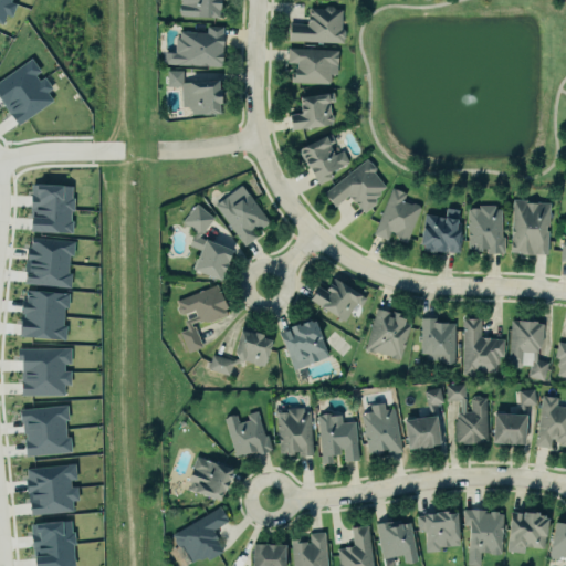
[(178,0),(178,17),(217,18),(217,0),(178,0)]
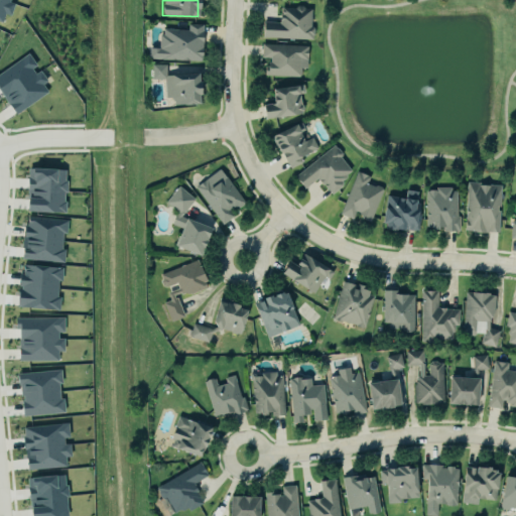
[(258,37),(313,40),(314,22),(311,22),(311,8),(278,7),(277,23),(259,23),(258,37)]
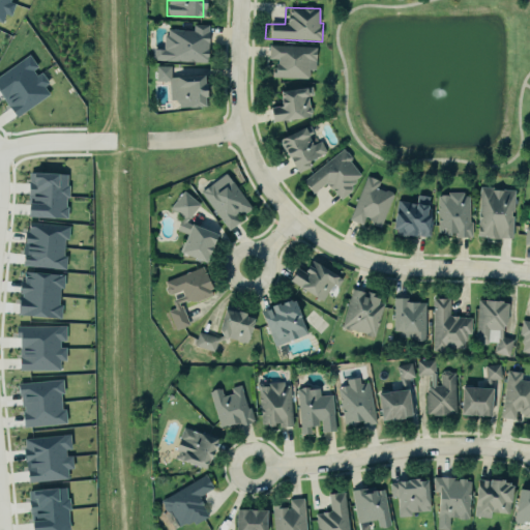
[(207,26),(192,25),(192,31),(164,30),(163,50),(152,50),(152,61),(205,63),(207,26)]
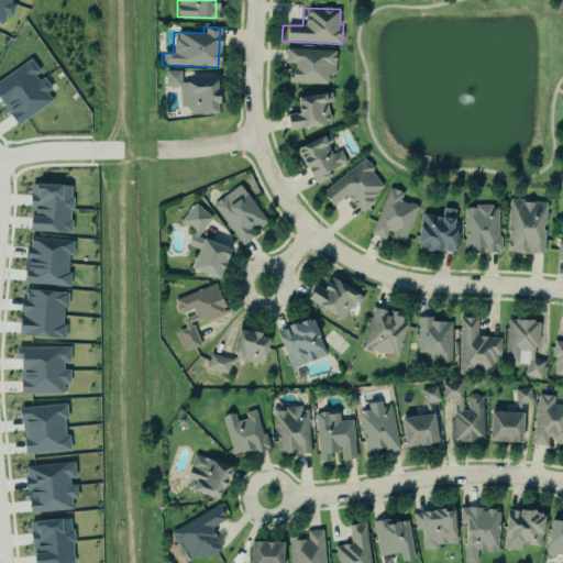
[(334,75),(335,51),(284,48),(283,63),(289,63),(288,83),(327,85),(328,75),(334,75)]
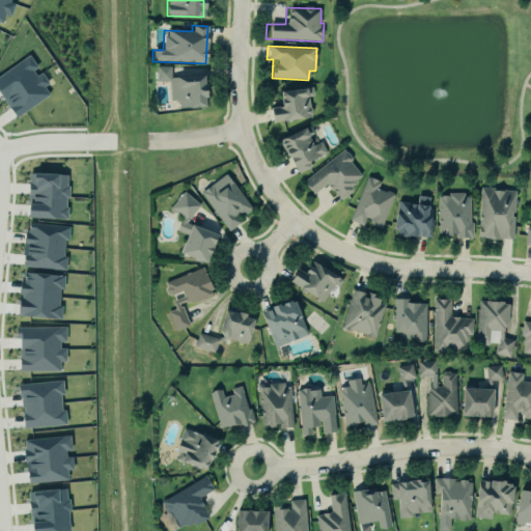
[(49,92),(35,72),(36,71),(28,56),(0,75),(0,95),(14,116),(49,92)]
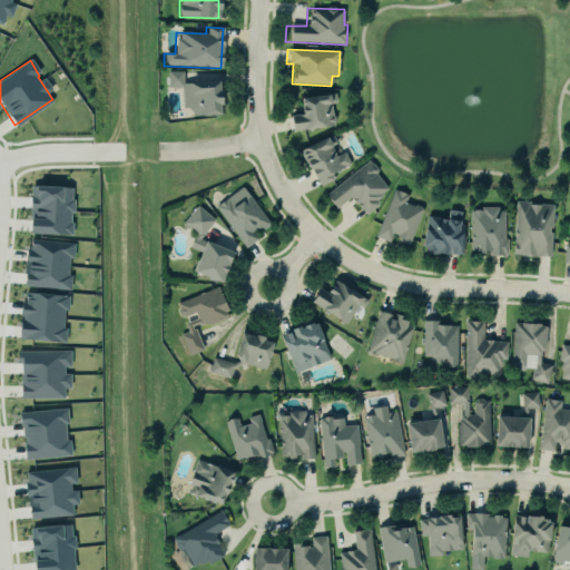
[(188,115),(216,115),(216,80),(183,79),(183,71),(166,71),(166,88),(179,88),(179,108),(188,108),(188,115)]
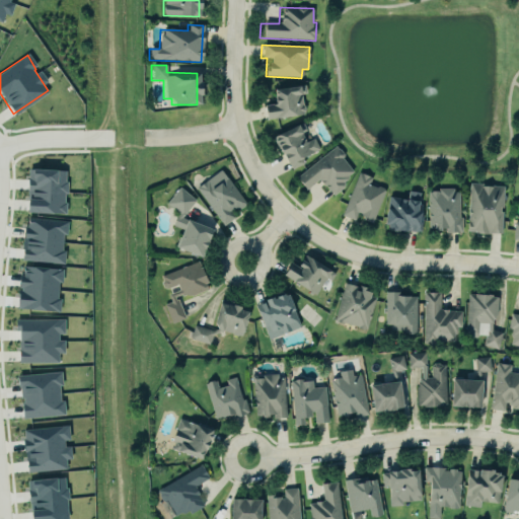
[(303,115),(301,94),(305,94),(304,85),(269,89),(270,104),(261,104),(262,119),(303,115)]
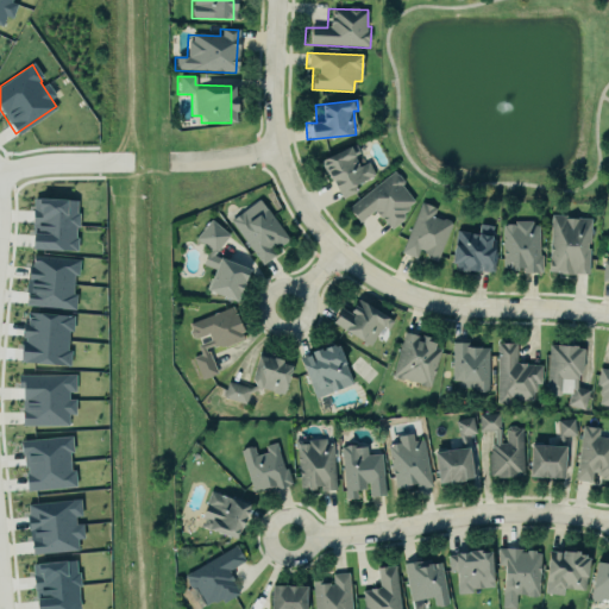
[(371,179),(358,143),(319,158),(336,201),(357,193),(353,184),(371,179)]
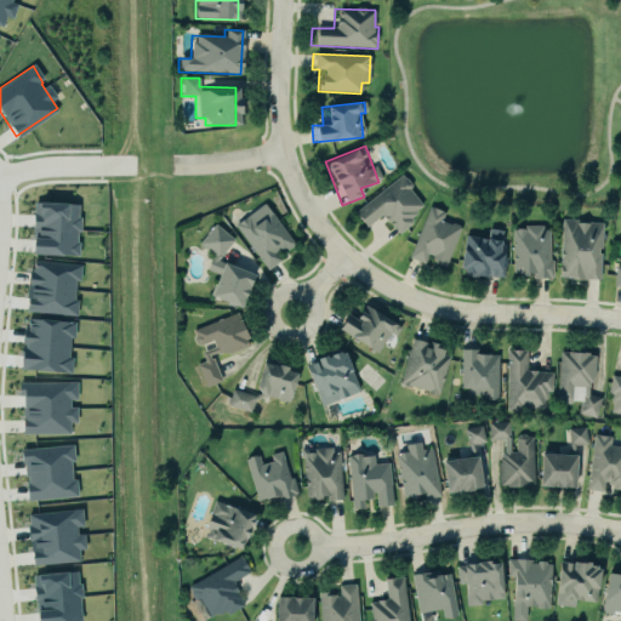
[(426,206),(398,175),(353,216),(364,228),(380,215),(397,233),(426,206)]
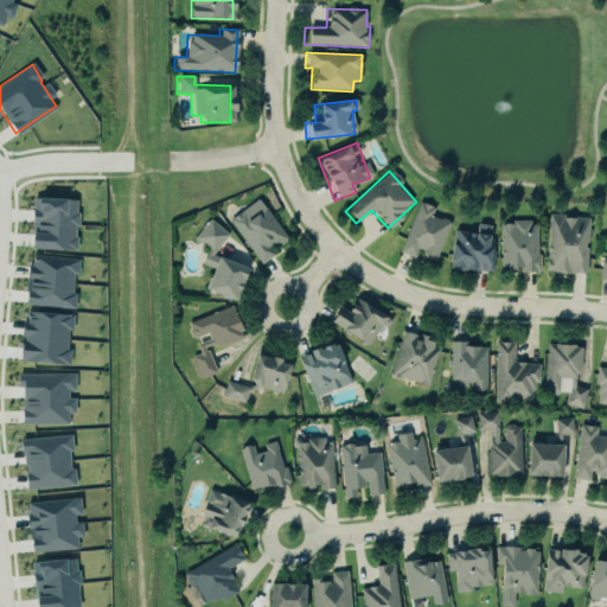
[(27,249),(75,250),(76,199),(29,198),(27,249)]
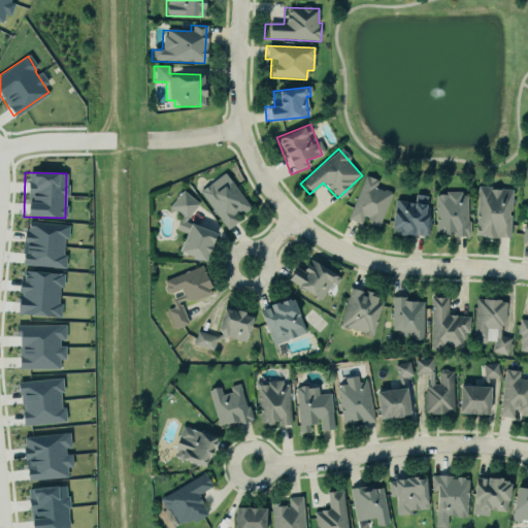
[(225,230),(238,222),(235,216),(248,208),(225,173),(199,190),(225,230)]
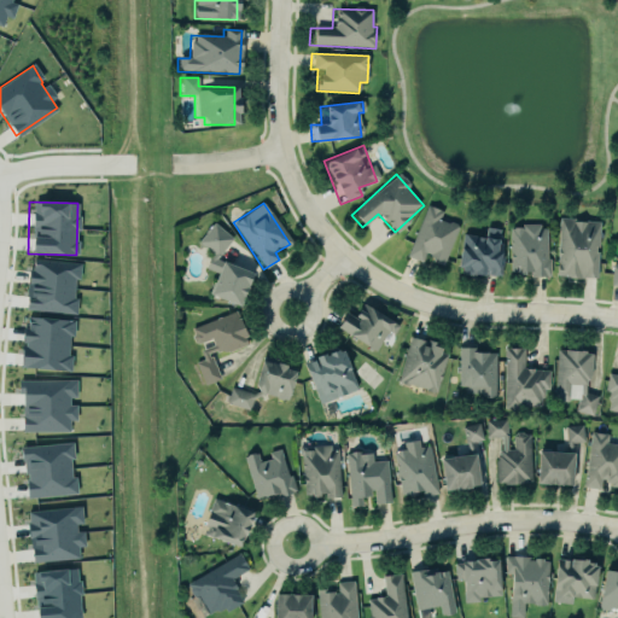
[(443,211),(424,205),(408,258),(424,263),(425,257),(447,264),(458,226),(441,220),(443,211)]
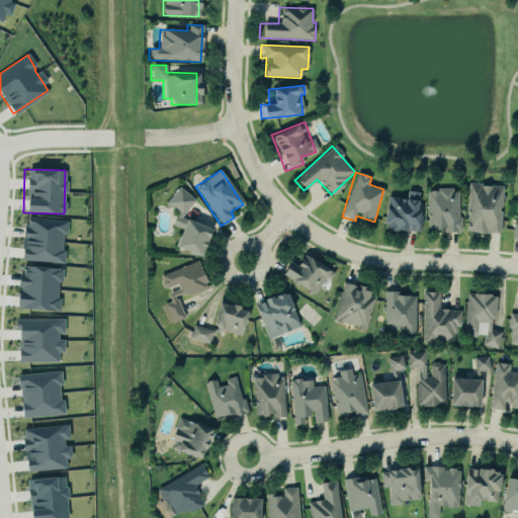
[(503,186),(467,185),(466,233),(499,234),(500,207),(502,207),(503,186)]
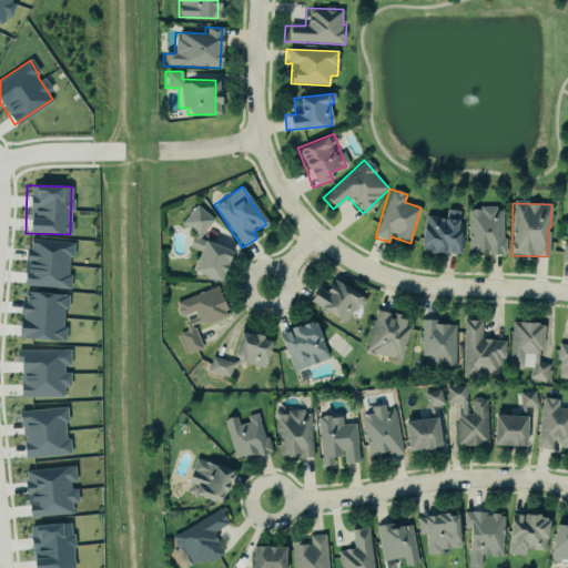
[(188,271),(217,282),(222,270),(227,262),(231,252),(198,240),(213,219),(194,205),(181,223),(193,232),(188,246),(195,252),(188,271)]
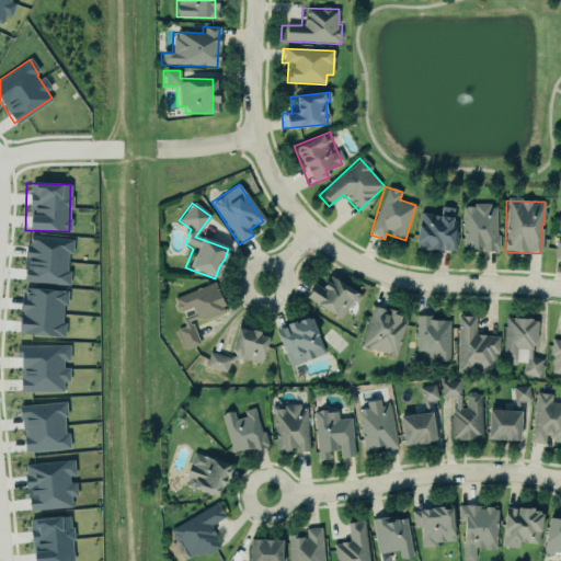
[(461,249),(480,249),(480,252),(499,252),(500,237),(495,236),(496,206),(462,205),(461,249)]
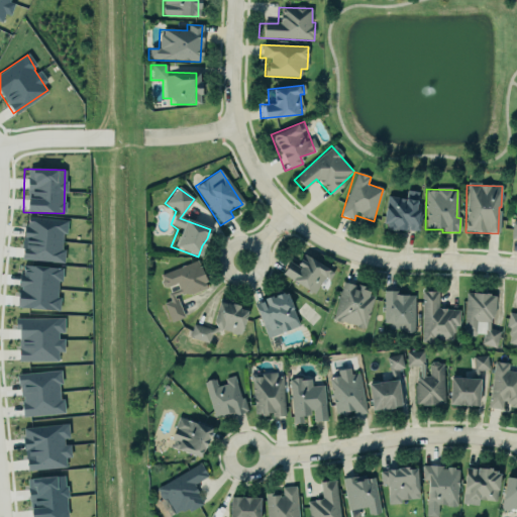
[(385,197),(381,228),(419,232),(422,202),(415,201),(416,193),(410,192),(409,199),(385,197)]
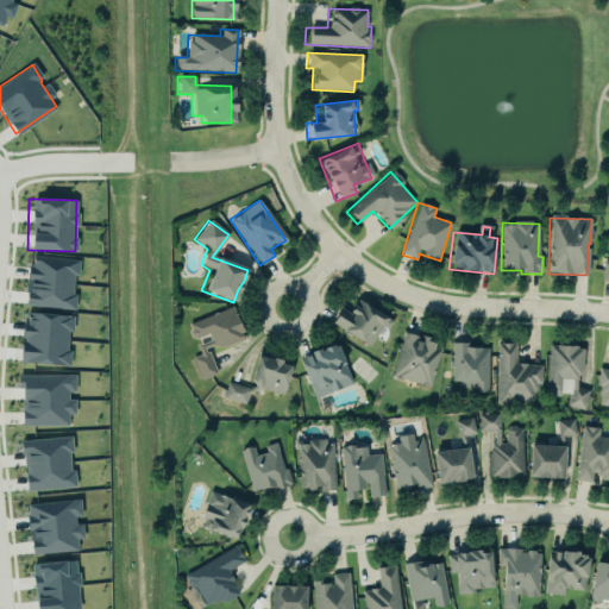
[(24,307),(73,309),(76,259),(26,257),(24,307)]
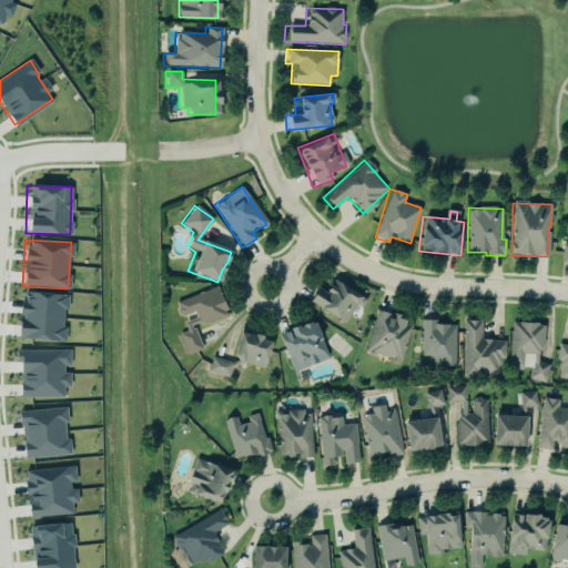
[(345,322),(353,304),(361,307),(365,297),(326,281),(322,294),(311,290),(304,305),(345,322)]
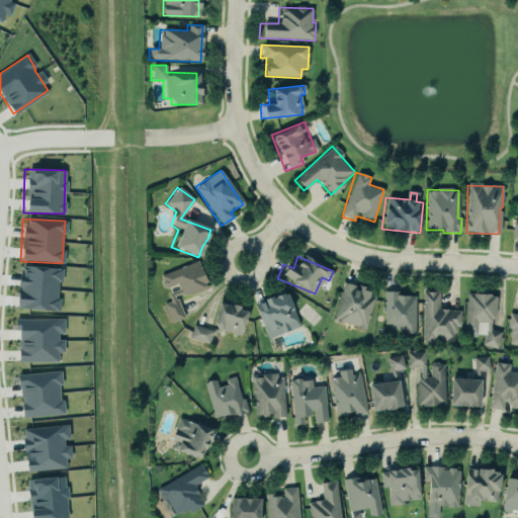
[(177,298),(204,289),(195,263),(159,275),(165,291),(166,291),(170,303),(164,305),(170,324),(184,319),(177,298)]
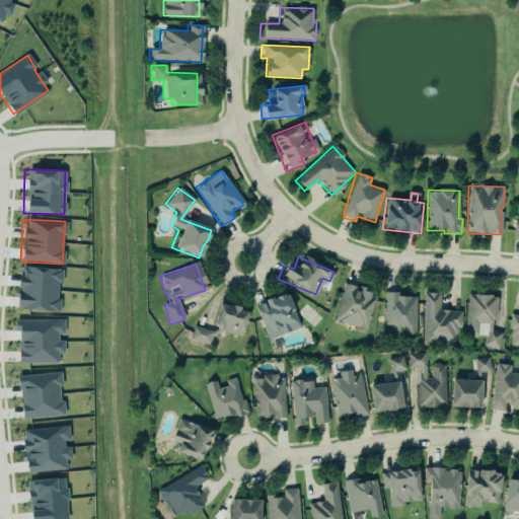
[(61,269),(16,267),(14,309),(59,311),(61,269)]
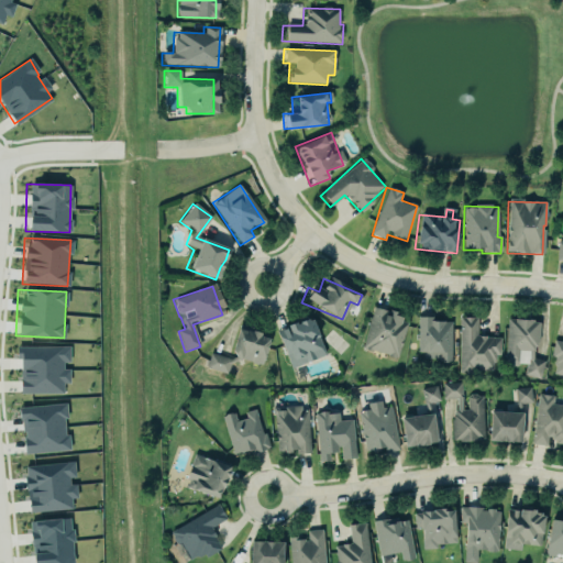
[(361,348),(397,360),(409,319),(373,308),(361,348)]
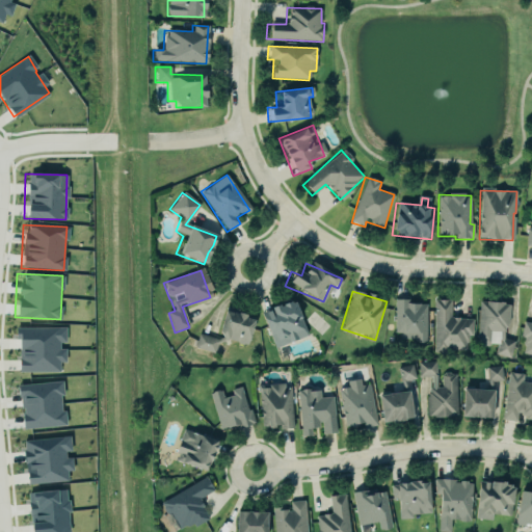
[(272,349),(307,335),(291,298),(258,313),(272,349)]
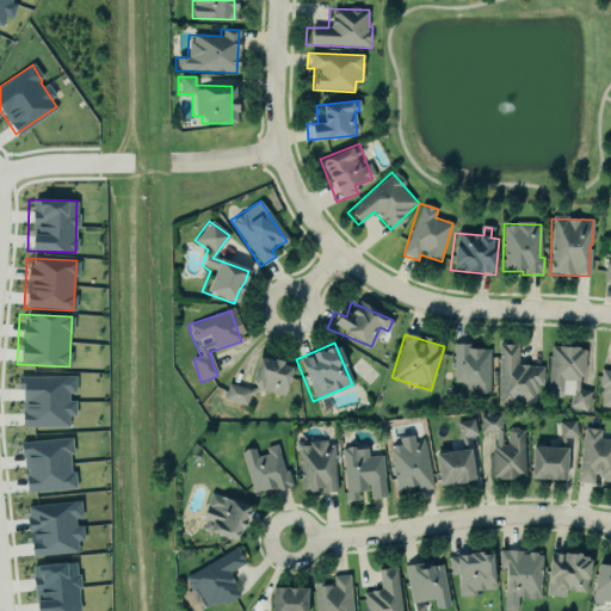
[(452,383),(461,383),(461,393),(491,394),(491,350),(470,350),(470,344),(454,344),(452,383)]
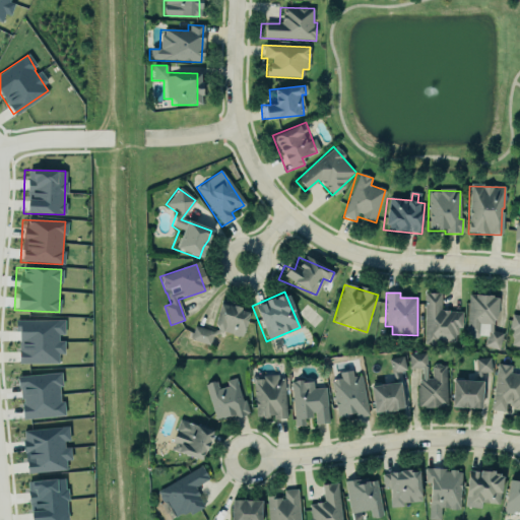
[(463,312),(441,311),(441,294),(425,294),(424,343),(457,344),(457,330),(462,330),(463,312)]
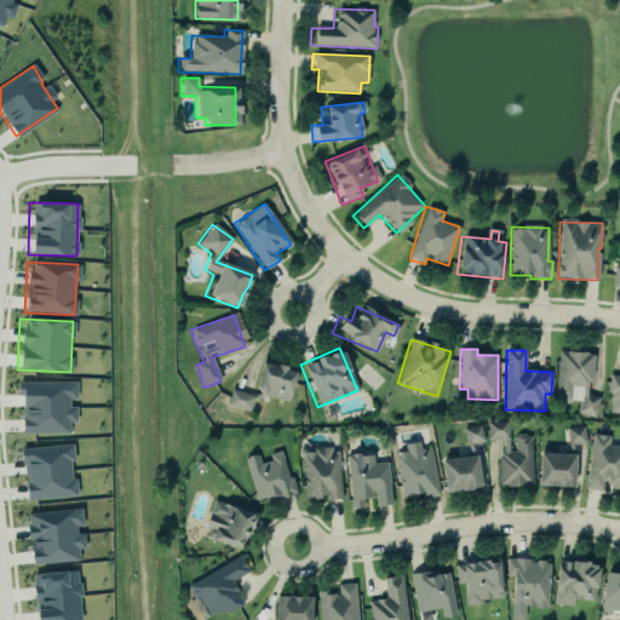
[(598,417),(598,397),(591,397),(592,354),(558,352),(557,400),(570,400),(572,386),(580,386),(579,417),(598,417)]
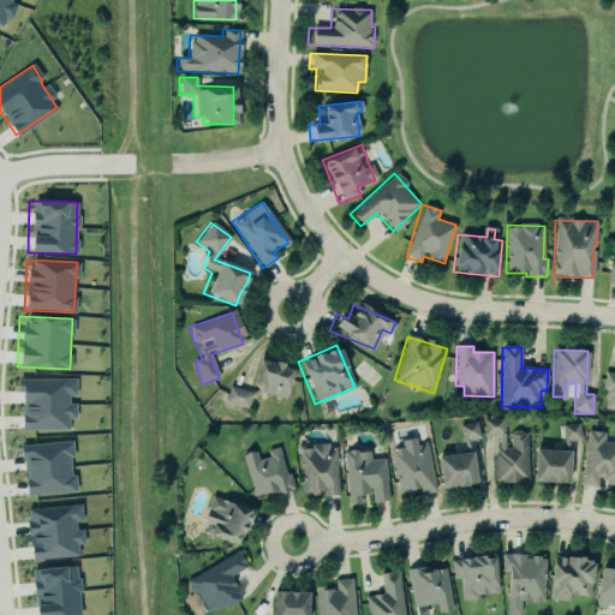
[(284,399),(293,368),(255,357),(246,389),(230,384),(225,401),(254,410),(258,392),(284,399)]
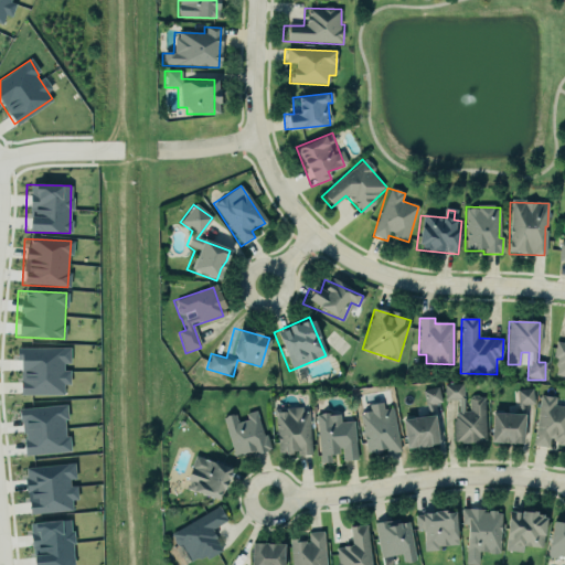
[(553,377),(564,380),(564,343),(555,342),(552,358),(556,359),(553,377)]
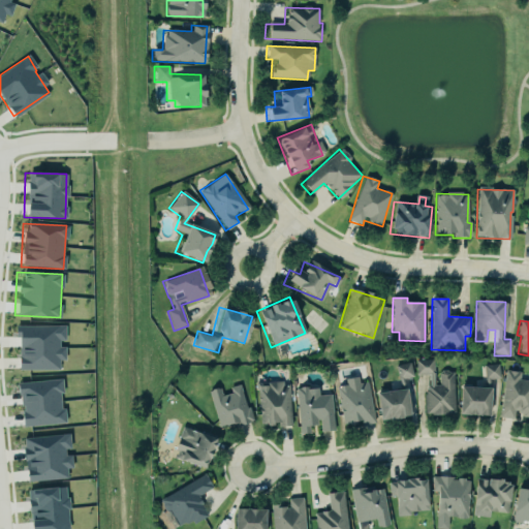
[(58,370),(59,361),(64,361),(65,327),(16,325),(14,369),(58,370)]
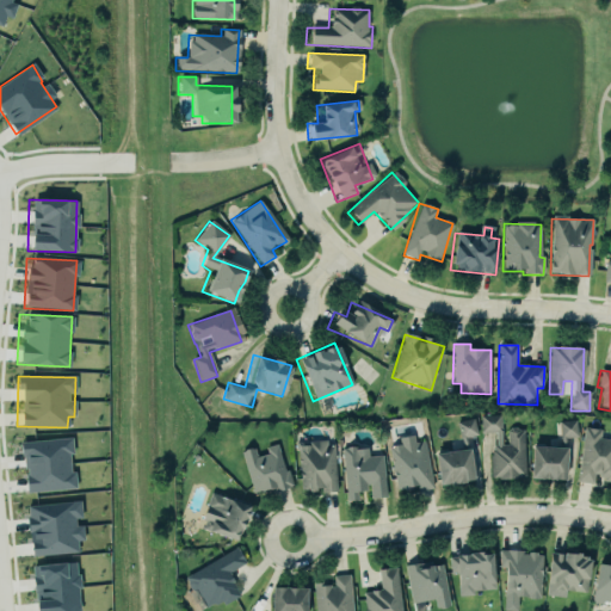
[(525,430),(501,430),(503,418),(481,417),(480,438),(491,438),(489,479),(524,480),(525,430)]
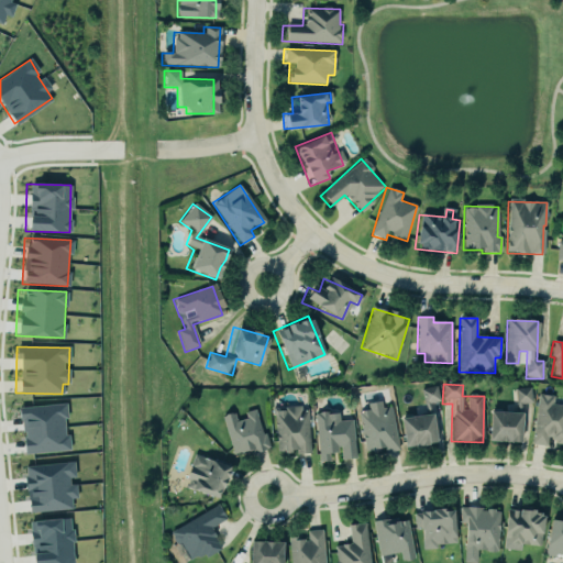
[(422,404),(440,401),(439,386),(420,388),(422,404)]
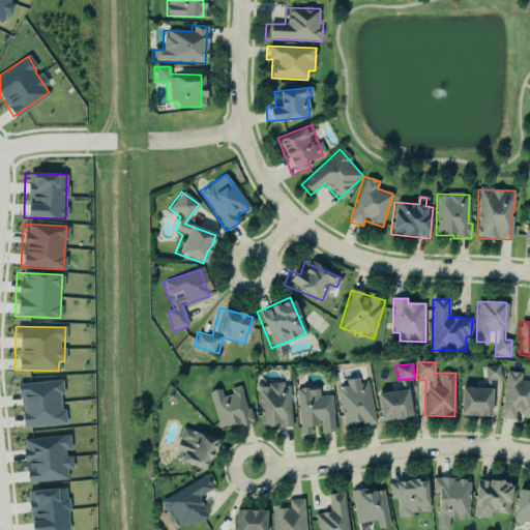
[(459,387),(457,415),(489,417),(491,382),(501,382),(502,366),(484,365),(483,382),(479,382),(479,388),(459,387)]
